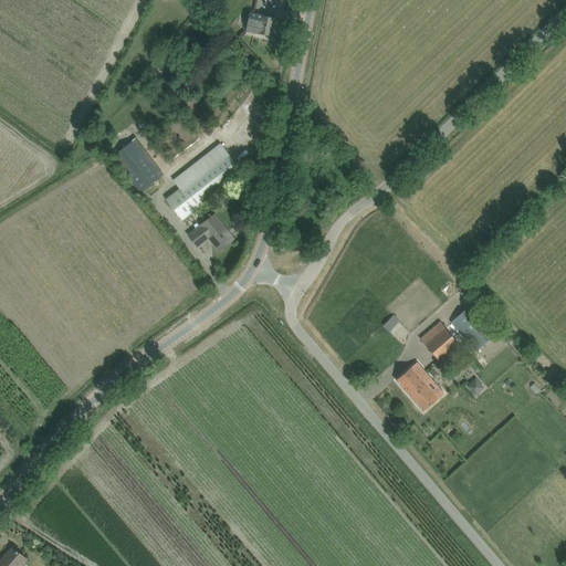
[(274,18),(250,13),(247,30),(271,35),(274,18)]
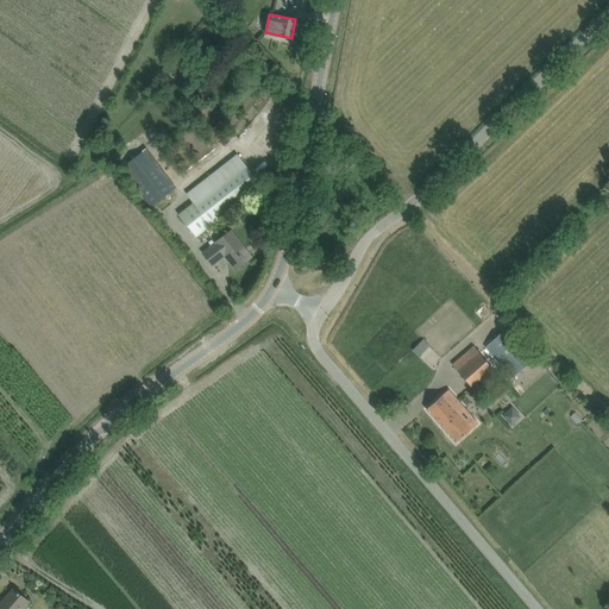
[(265,108),(259,115),(280,132),(286,126),(265,108)]
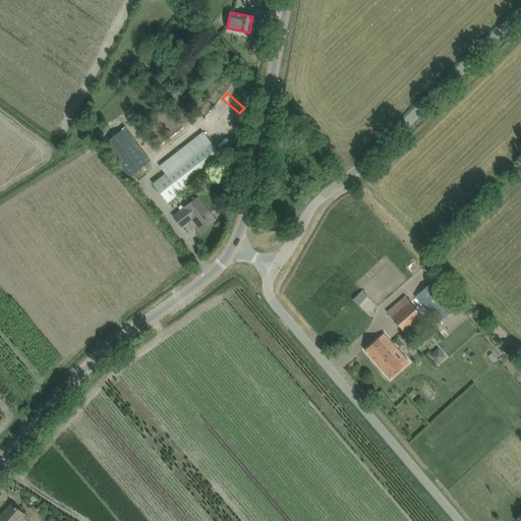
[(150,161),(125,127),(105,142),(129,176),(150,161)]
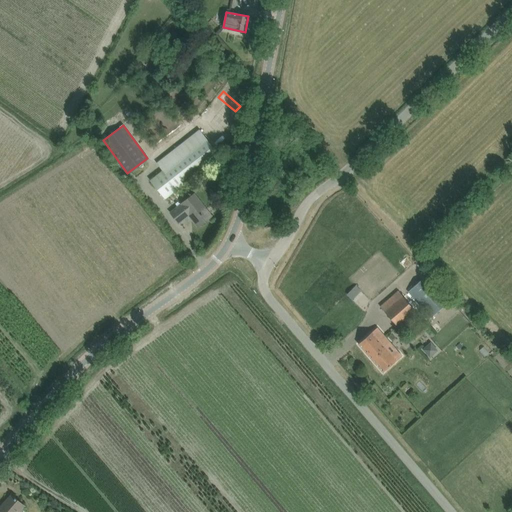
[(220,156),(214,148),(199,130),(157,163),(163,170),(150,180),(159,191),(165,199),(220,156)]
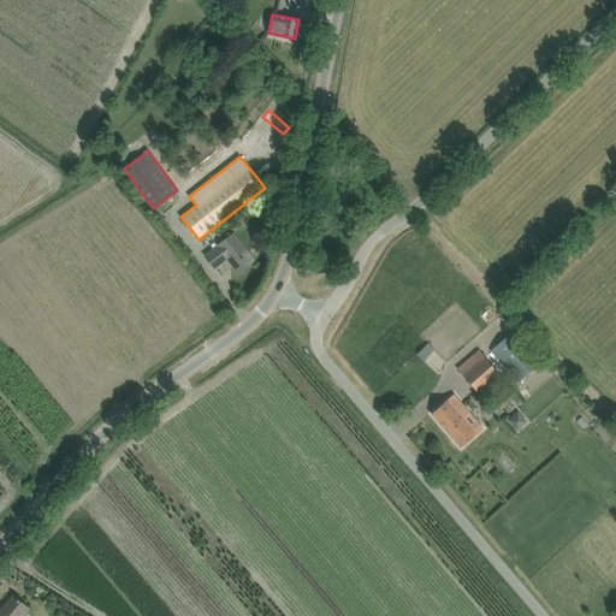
[(240,272),(254,260),(234,234),(206,255),(215,268),(229,258),(240,272)]
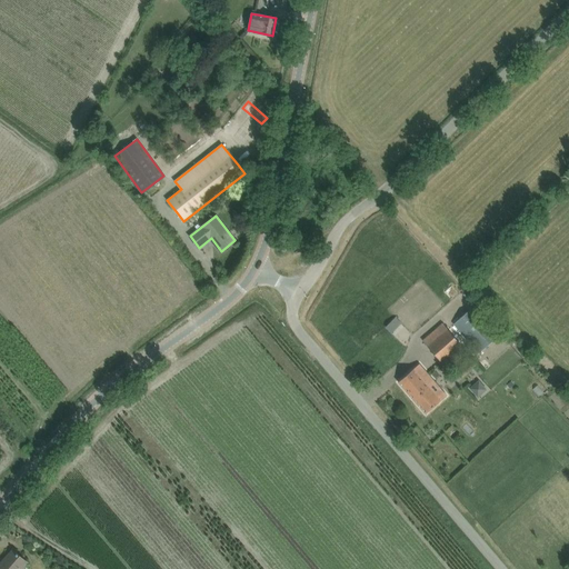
[(500,333),(475,306),(455,325),(479,351),(500,333)]
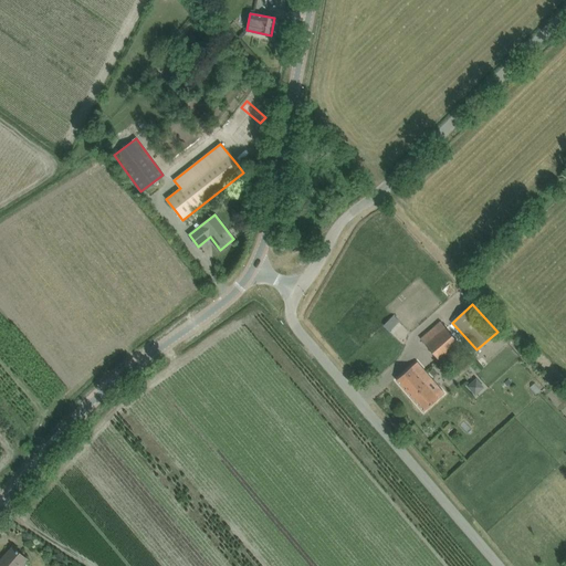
[(388,320),(384,325),(390,331),(395,326),(388,320)]
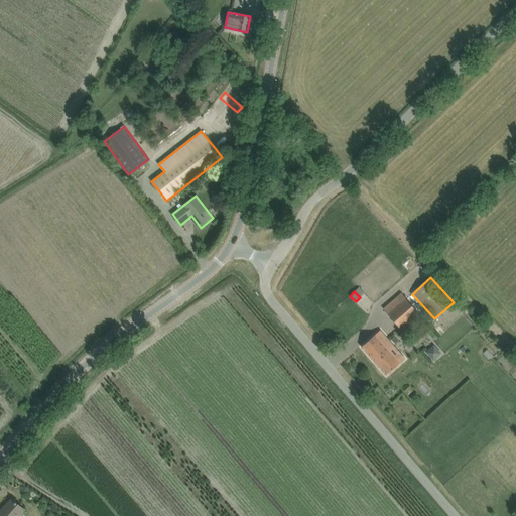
[(401,293),(383,309),(404,334),(423,317),(401,293)]
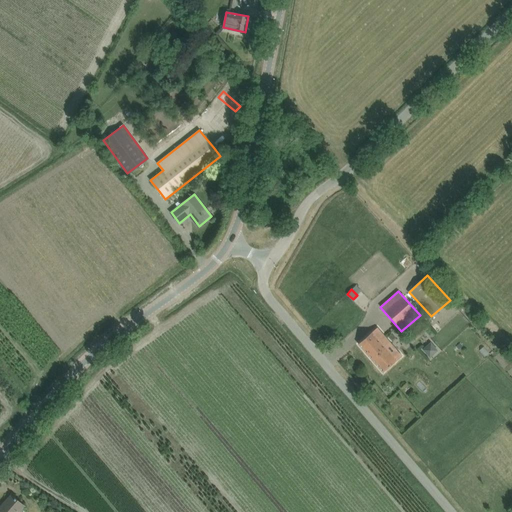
[(433,368),(475,329),(462,314),(420,354),(433,368)]
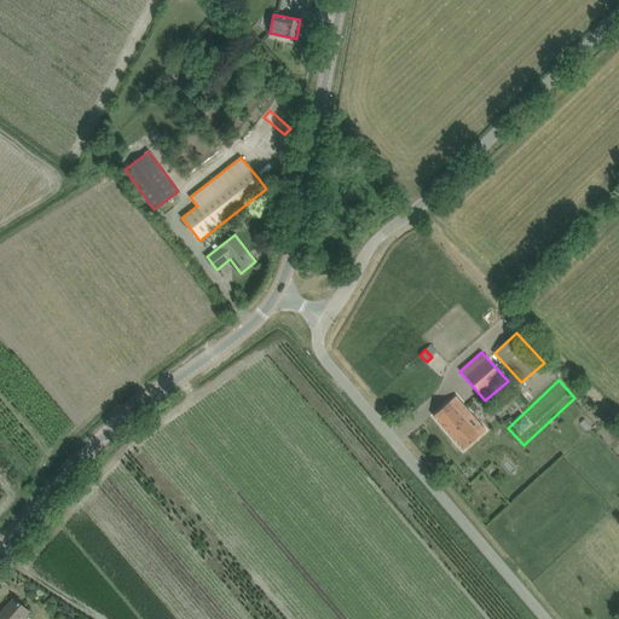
[(486,431),(456,395),(443,408),(433,416),(463,450),(472,441),(486,431)]
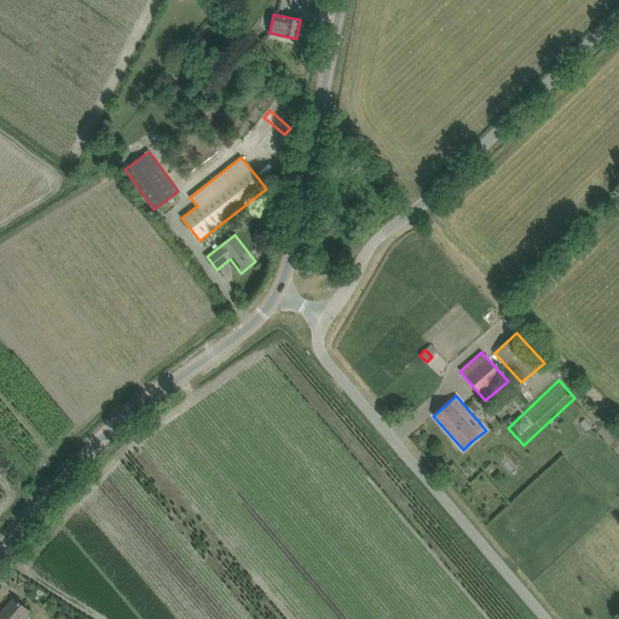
[(0,613),(0,618),(22,618),(29,611),(23,606),(13,599),(0,613)]
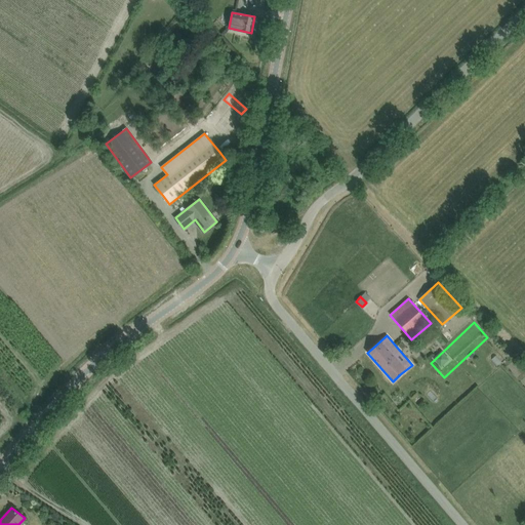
All buildings are outlined.
